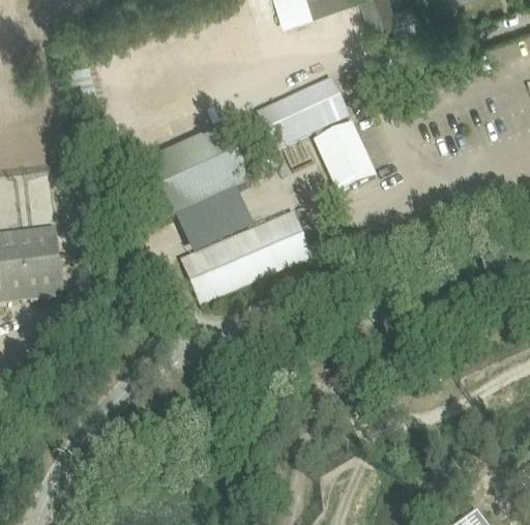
[(275,0),(282,21),(343,0),(363,0),(366,6),(373,26),(394,19),(387,0),(275,0)]
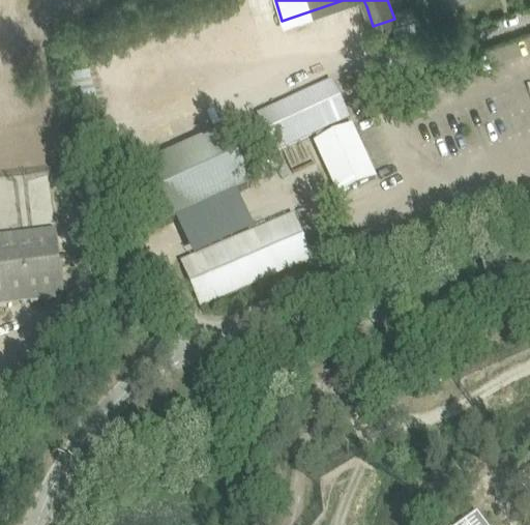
[(331,78),(258,111),(274,147),(315,129),(322,125),(348,114),(331,78)]
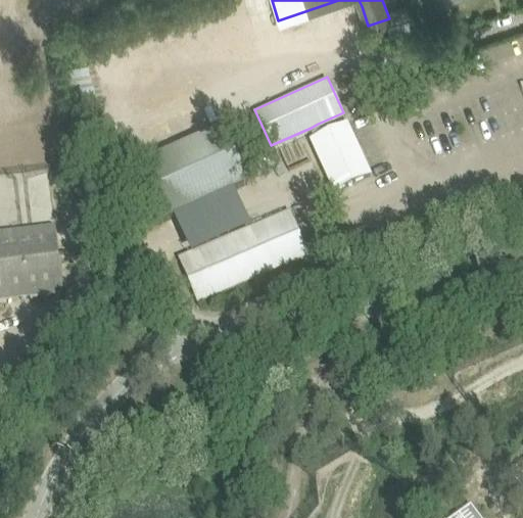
[(248,176),(224,119),(119,162),(146,227),(175,215),(188,246),(176,251),(196,299),(308,252),(288,205),(249,222),(232,182),(248,176)]
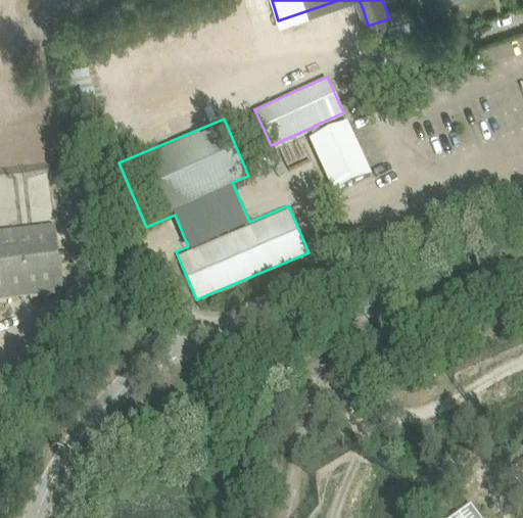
[(318,124),(311,128),(314,135),(312,136),(335,187),(372,171),(348,120),(321,132),(318,124)]
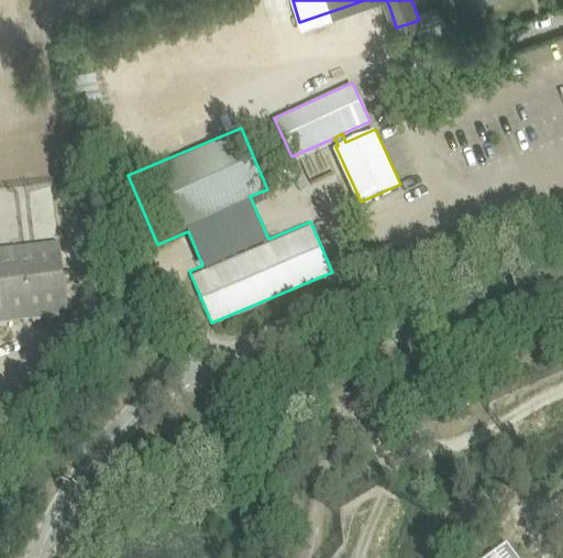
[(0,320),(68,313),(59,240),(26,243),(0,247),(0,320)]
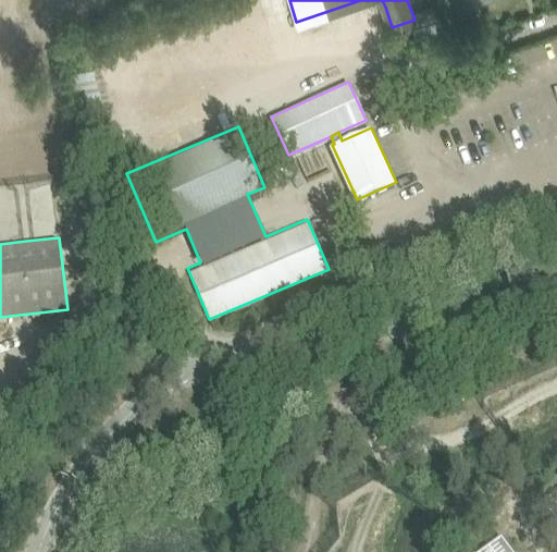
[(556,489),(543,500),(556,519),(556,489)]
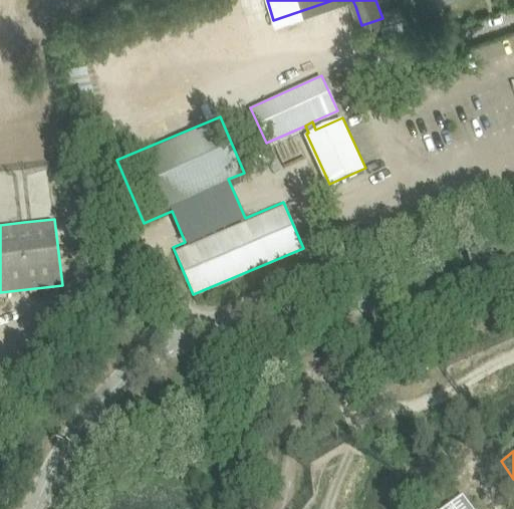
[(475,508),(463,492),(439,508),(475,508)]
